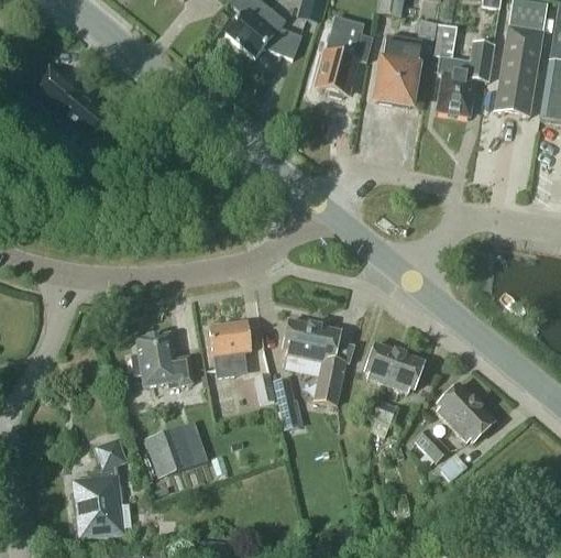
[(294,58),(301,36),(276,26),(266,17),(272,10),(260,0),(235,0),(232,4),(243,13),(228,33),(256,57),(265,47),(294,58)]
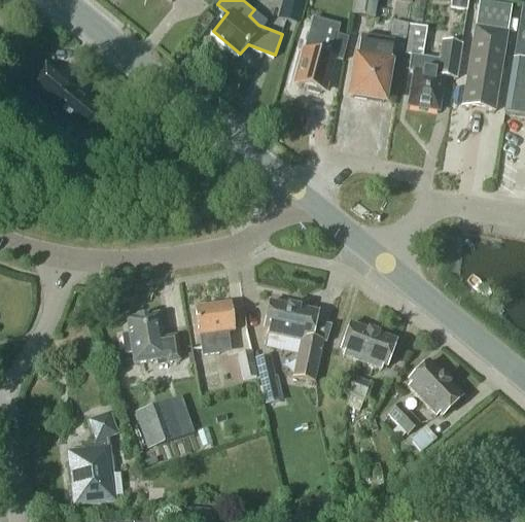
[(282,0),(278,15),(299,21),(305,0),(282,0)]
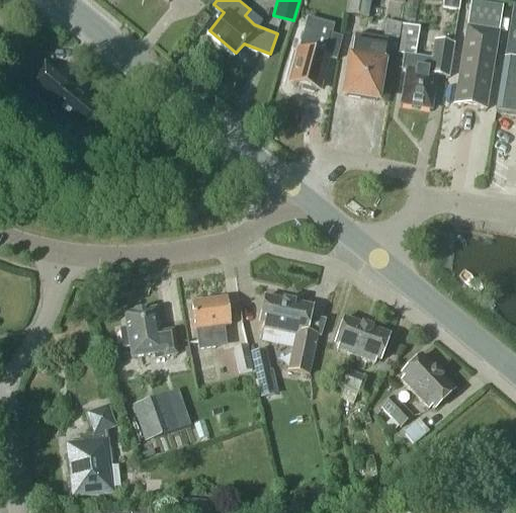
[(348,0),(347,11),(368,14),(370,0),(348,0)]
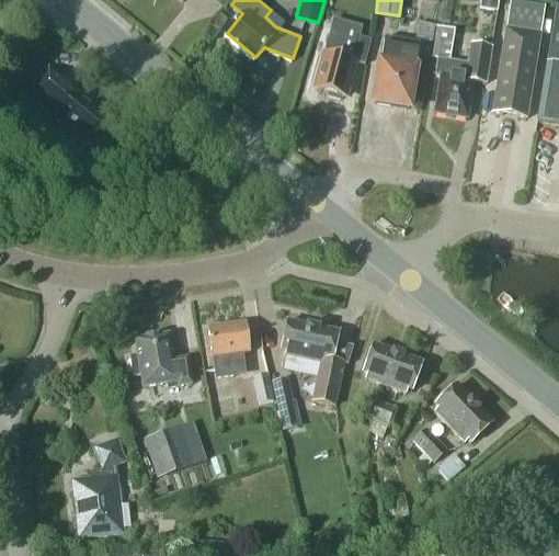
[(512,0),(508,26),(493,111),(527,116),(546,4),(523,0),(512,0)]
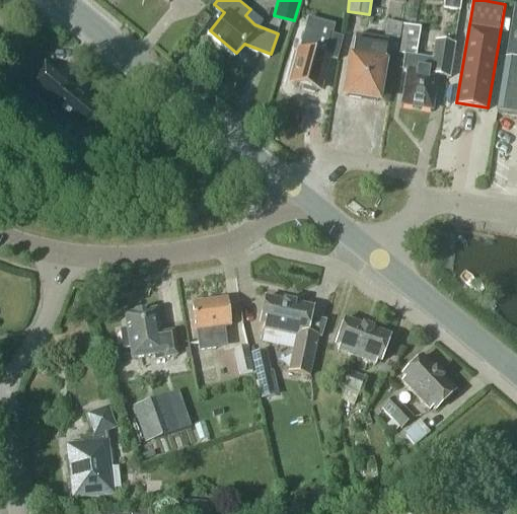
[(499,109),(516,113),(516,3),(499,109)]
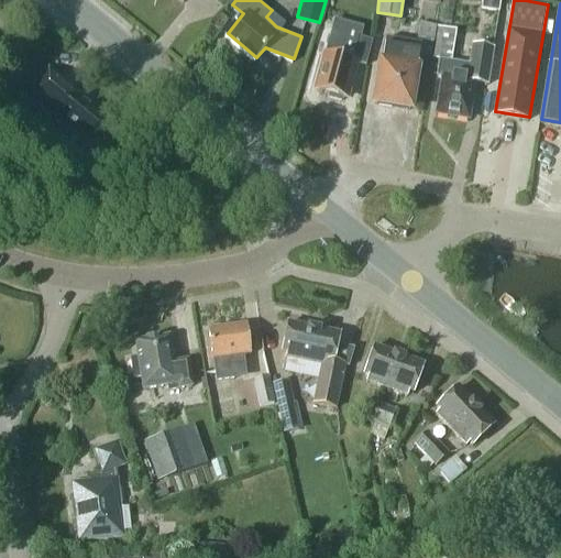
[(387,35),(385,43),(376,100),(411,106),(420,48),(432,51),(437,22),(420,20),(417,40),(387,35)]
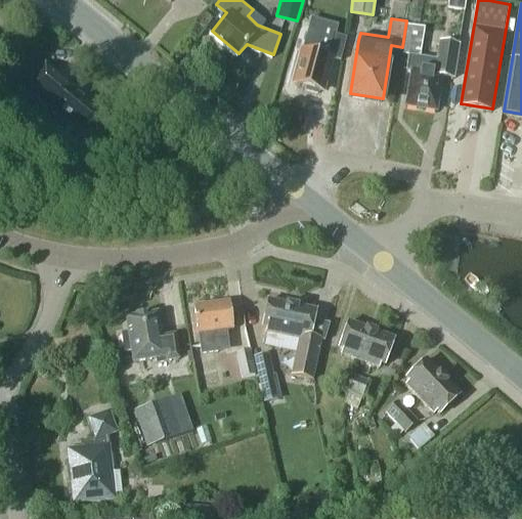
[(438,55),(421,53),(426,24),(408,22),(403,50),(410,51),(407,68),(412,69),(407,102),(436,106),(442,73),(453,75),(460,41),(441,38),(438,55)]
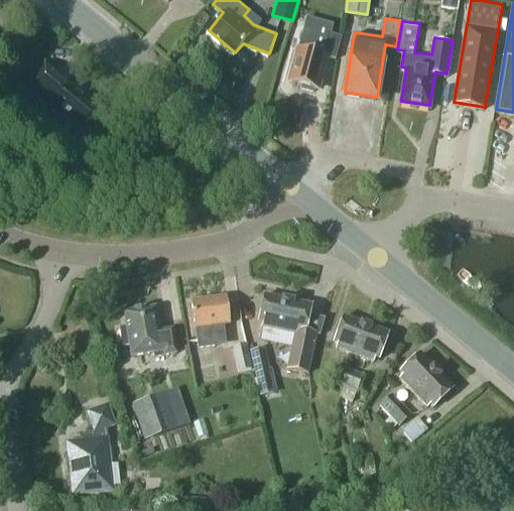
[(337,56),(342,34),(330,31),(328,37),(304,30),(300,46),(298,45),(293,61),(296,61),(291,81),(317,87),(326,53),(337,56)]
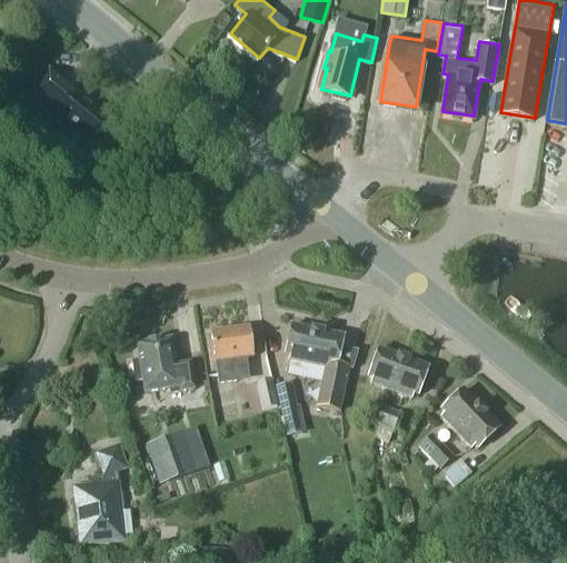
[(90,140),(108,119),(85,99),(87,96),(51,66),(29,92),(65,122),(67,120),(90,140)]
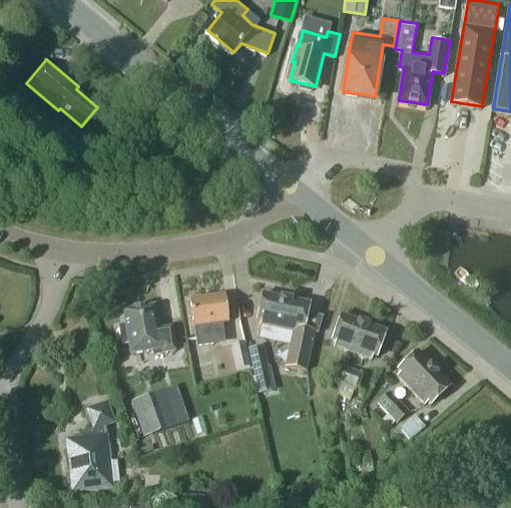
[(307,368),(315,330),(319,331),(324,314),(308,310),(310,301),(264,291),(258,318),(263,319),(262,323),(294,330),(287,364),(307,368)]
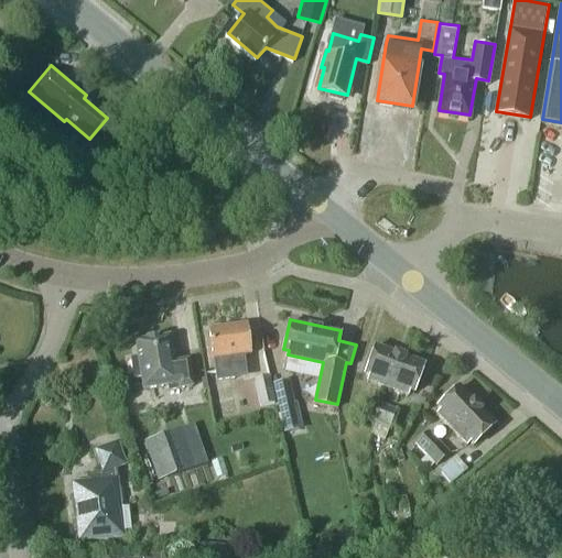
[(245,352),(252,351),(248,320),(211,326),(215,357),(217,356),(219,376),(247,372),(245,352)]
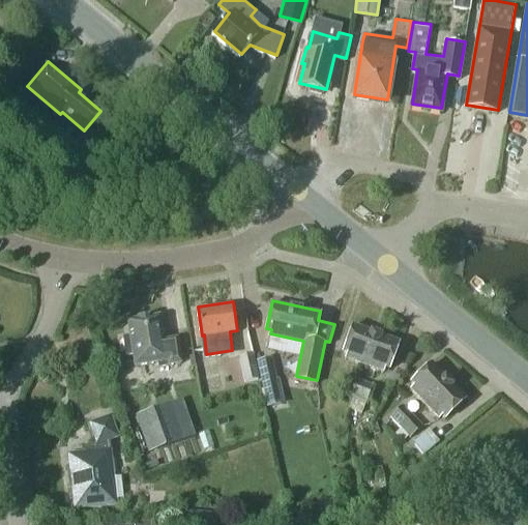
[(169,362),(182,360),(178,336),(165,338),(160,313),(152,315),(151,313),(138,315),(138,317),(129,318),(132,332),(124,333),(127,353),(135,352),(136,363),(168,358),(169,362)]
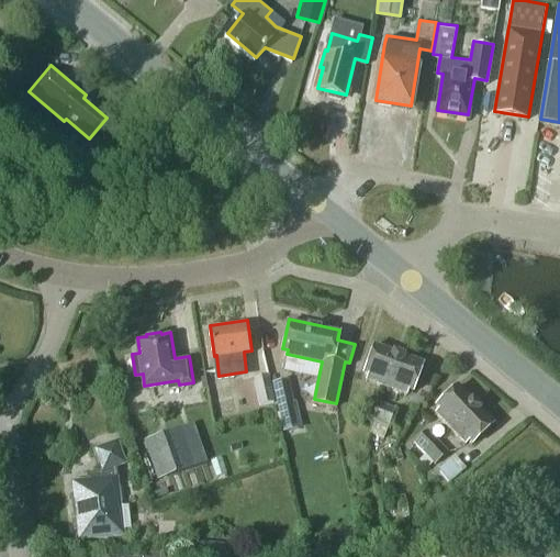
[(388,385),(400,351),(376,342),(365,370),(369,372),(368,377),(388,385)]
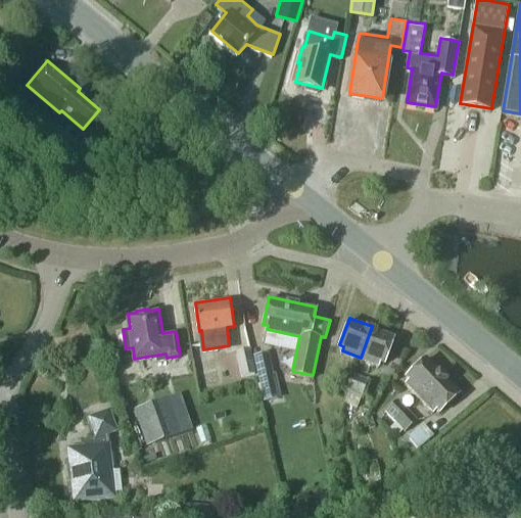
[(394,334),(372,326),(361,358),(378,364),(380,360),(385,362),(394,334)]
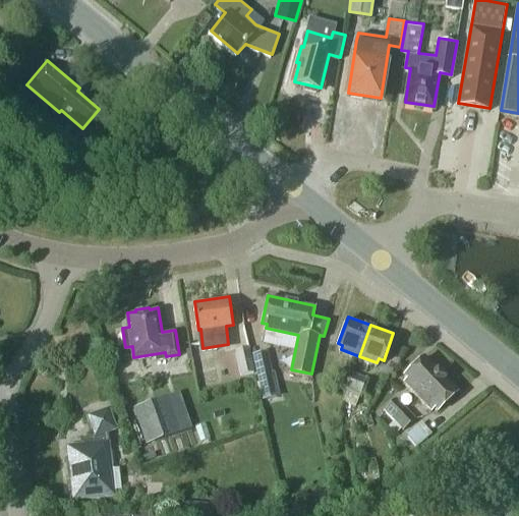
[(254,369),(248,343),(235,346),(240,373),(254,369)]
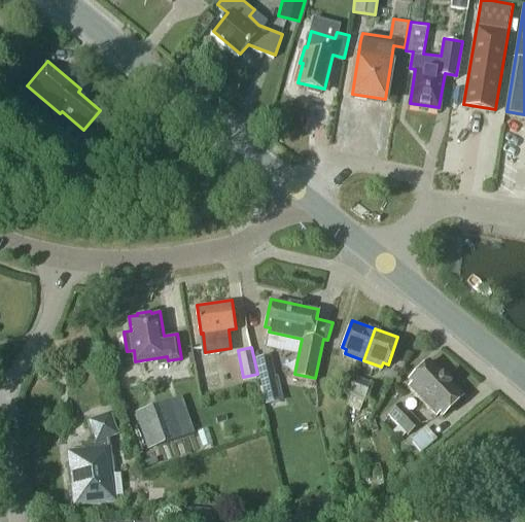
[(271,352),(255,355),(266,401),(283,396),(278,373),(275,374),(271,352)]
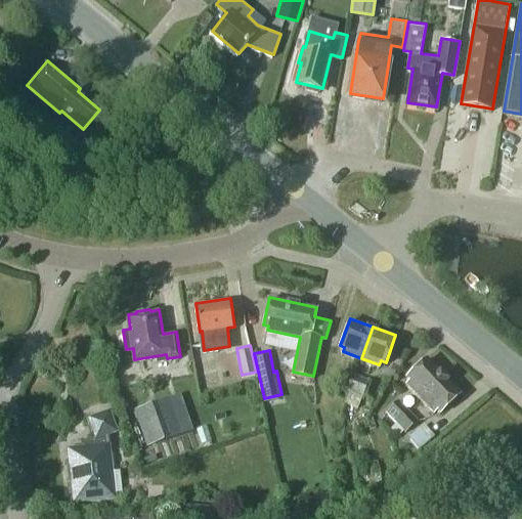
[(406,383),(421,397),(444,374),(428,356),(407,376),(410,379),(406,383)]
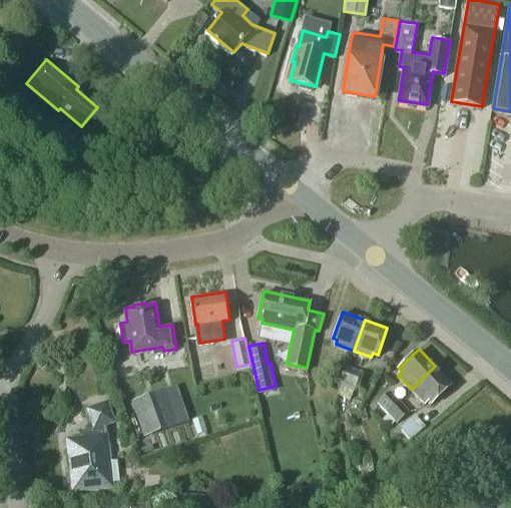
[(348,365),(335,360),(329,376),(343,381),(348,365)]
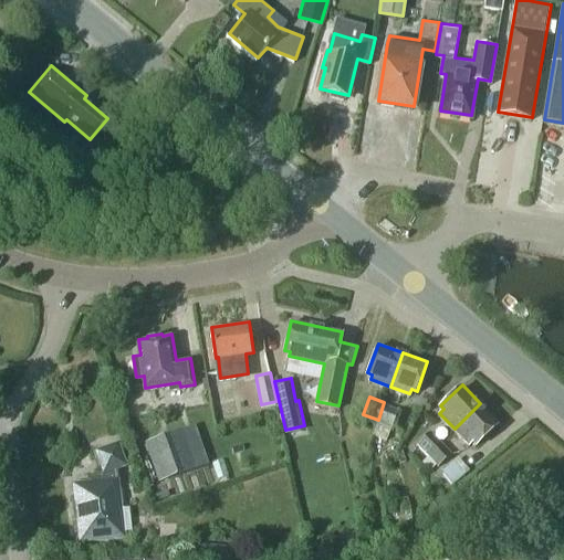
[(399,408),(384,402),(378,420),(393,425),(399,408)]
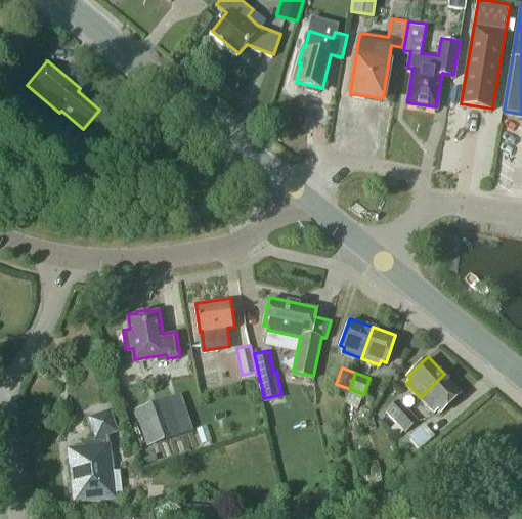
[(462,391),(444,374),(421,397),(434,411),(437,407),(440,412),(462,391)]
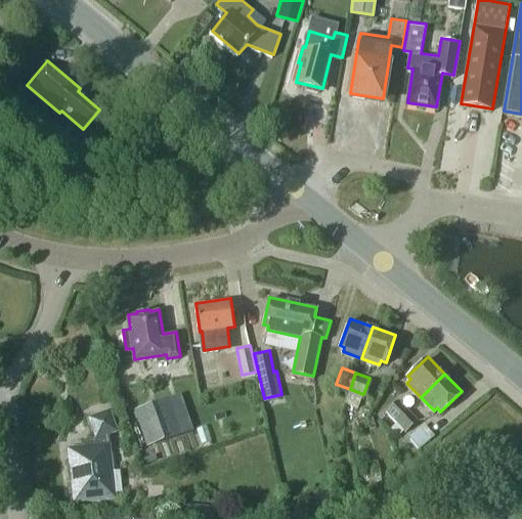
[(185,430),(173,394),(143,404),(156,440),(185,430)]
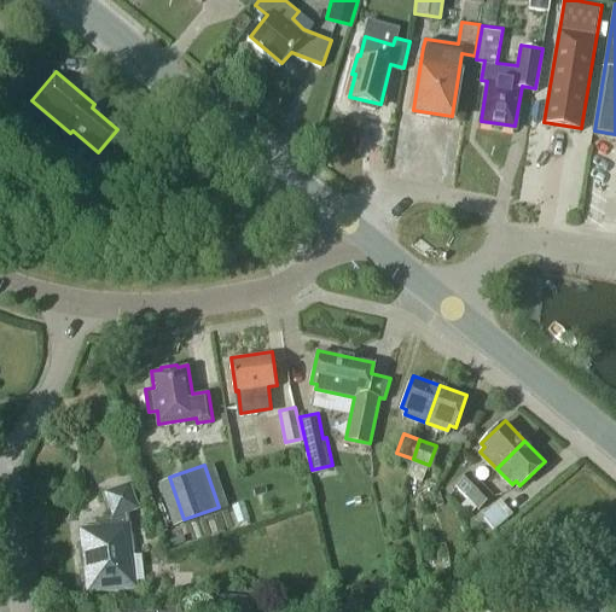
[(458,484),(468,495),(482,481),(470,468),(455,483),(458,484)]
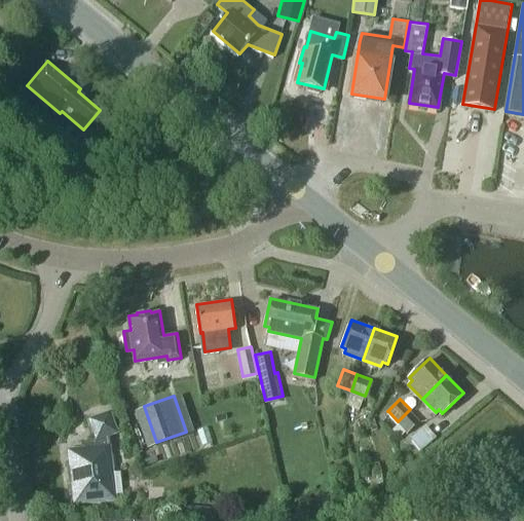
[(74,503),(116,497),(109,434),(118,431),(111,409),(89,417),(97,437),(88,439),(89,445),(68,447),(74,503)]
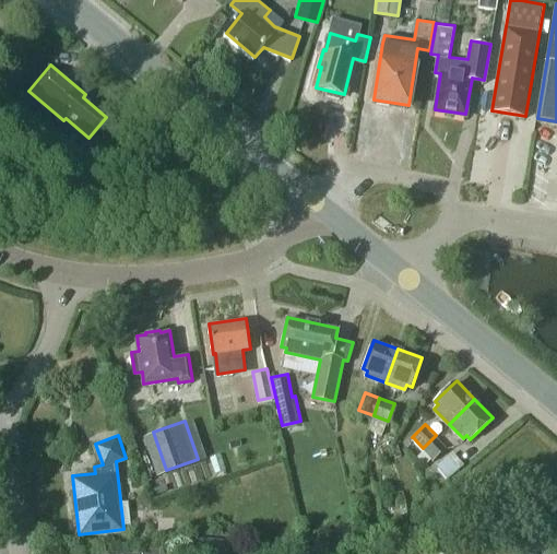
[(447,446),(436,435),(423,448),(416,454),(425,462),(431,457),(434,459),(447,446)]
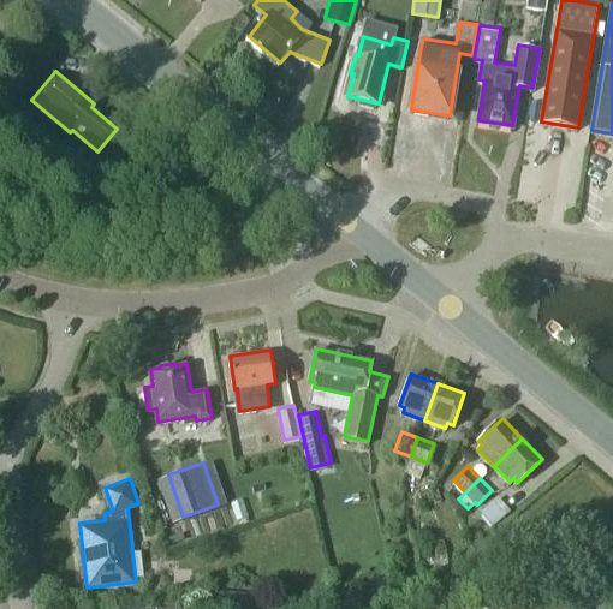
[(499,494),(481,509),(493,524),(511,508),(499,494)]
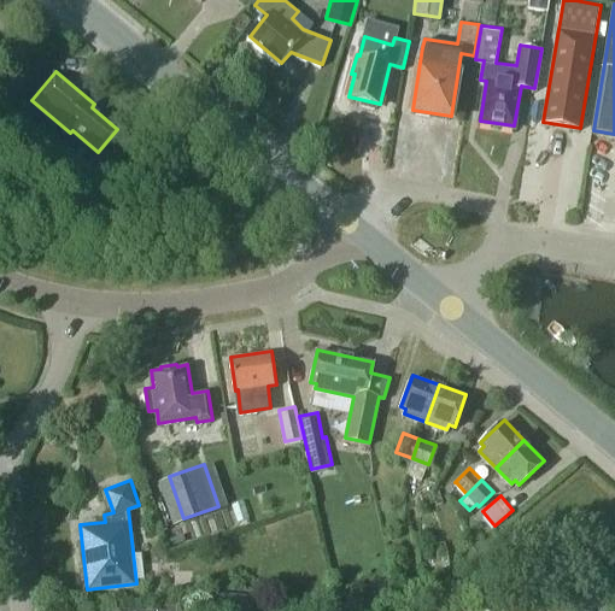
[(449,562),(428,567),(431,575),(450,570),(449,562)]
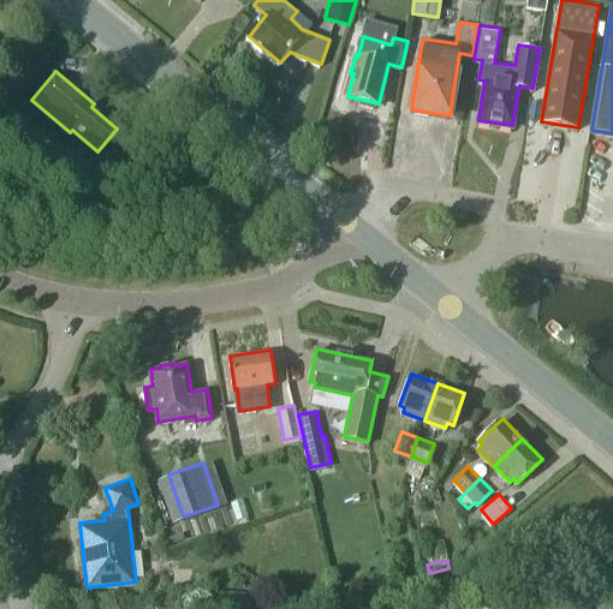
[(216,608),(250,608),(254,592),(219,587),(216,608)]
